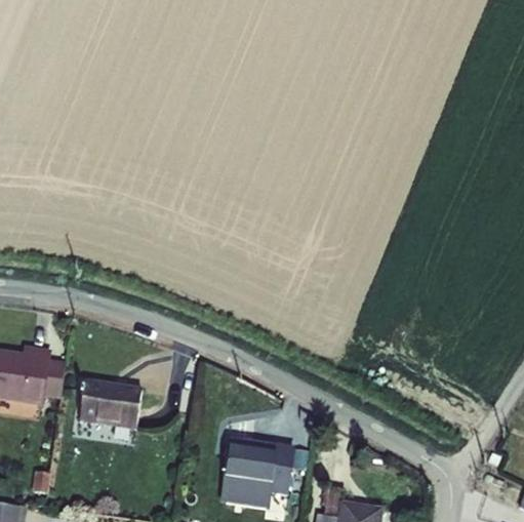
[(42,394),(63,397),(67,363),(46,360),(46,351),(25,350),(23,357),(0,353),(0,397),(41,403),(42,394)]
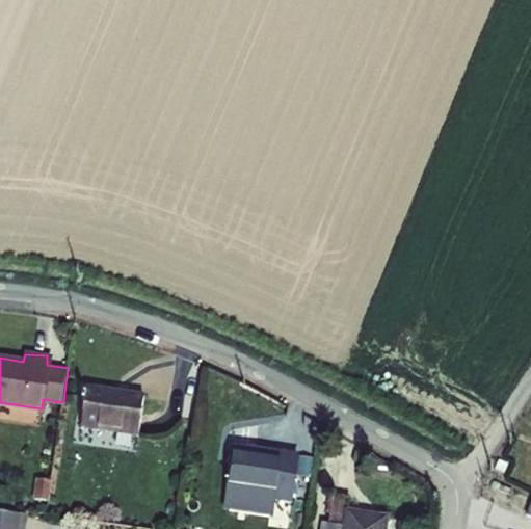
[(85,400),(82,426),(140,434),(144,394),(87,387),(86,392),(80,392),(80,399),(85,400)]
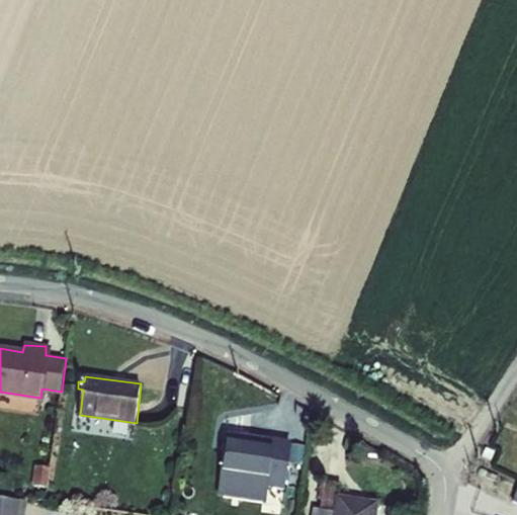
[(227,432),(220,495),(262,499),(263,484),(283,486),(288,439),(227,432)]
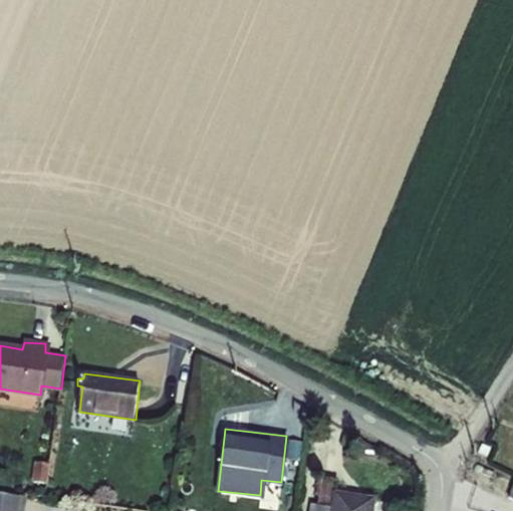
[(478,450),(487,454),(490,446),(482,443),(478,450)]
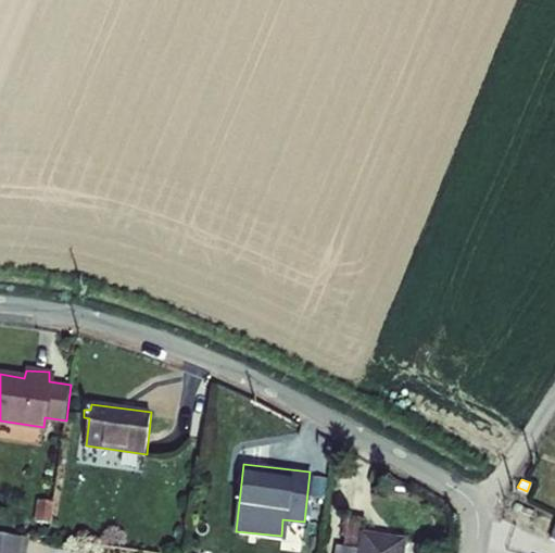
[(52,502),(40,501),(37,520),(49,522),(52,502)]
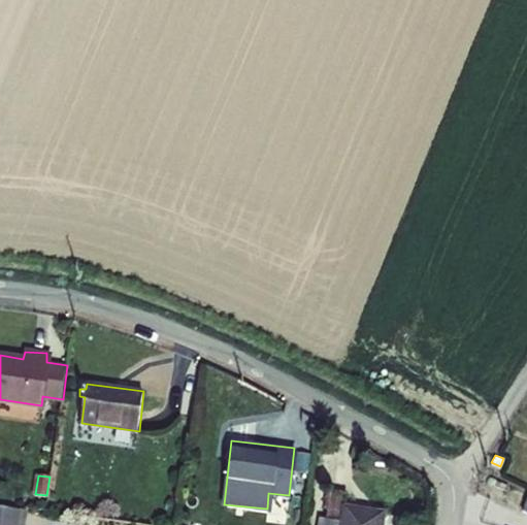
[(381,524),(383,513),(344,506),(347,492),(330,490),(326,517),(320,516),(319,524),(381,524)]
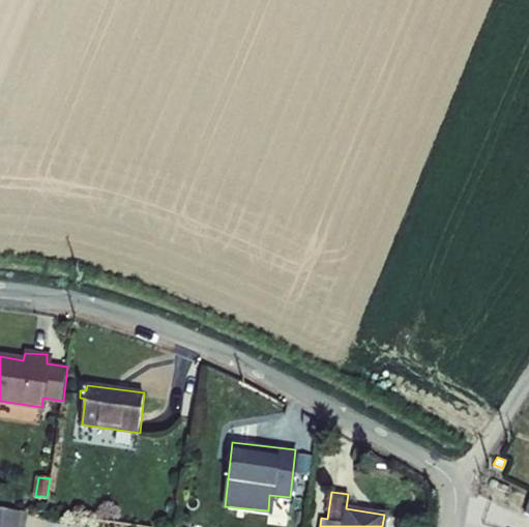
[(0,526),(16,526),(18,511),(0,508),(0,526)]
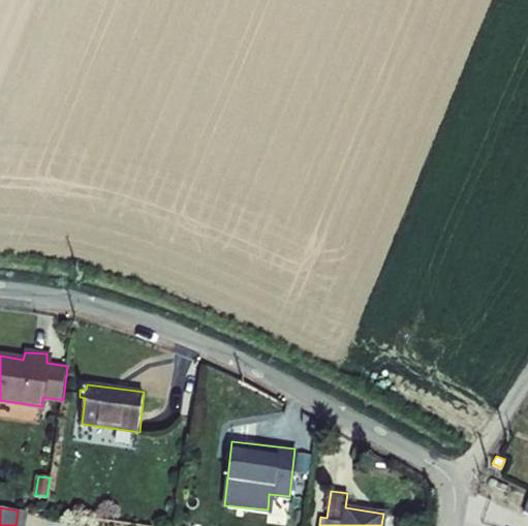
[(25,525),(27,513),(18,511),(16,525),(25,525)]
